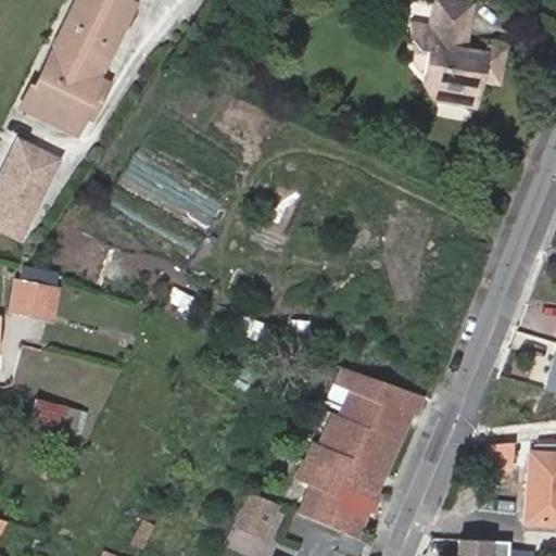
[(96,79),(133,3),(126,0),(79,0),(66,26),(85,36),(74,59),(54,50),(35,89),(30,87),(22,104),(76,130),(100,81),(96,79)]
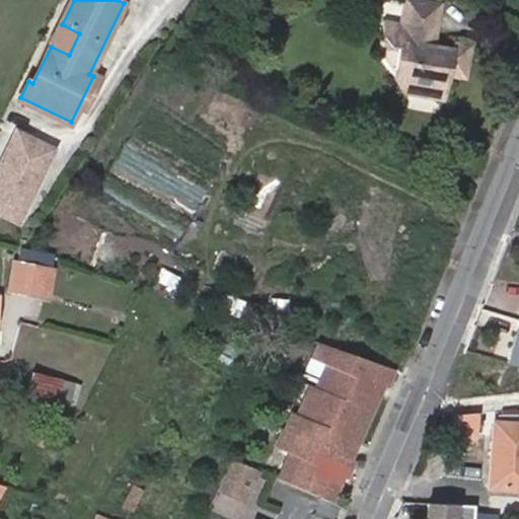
[(436,2),(424,0),(401,0),(399,22),(380,19),(378,32),(388,46),(395,46),(392,72),(404,88),(445,94),(448,75),(457,76),(458,67),(464,67),(466,49),(439,45),(438,49),(430,48),(436,2)]
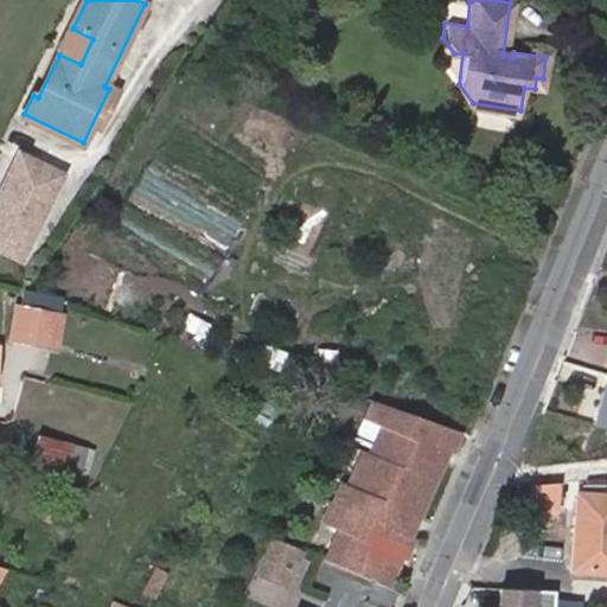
[(72,29),(59,55),(81,64),(93,39),(72,29)]
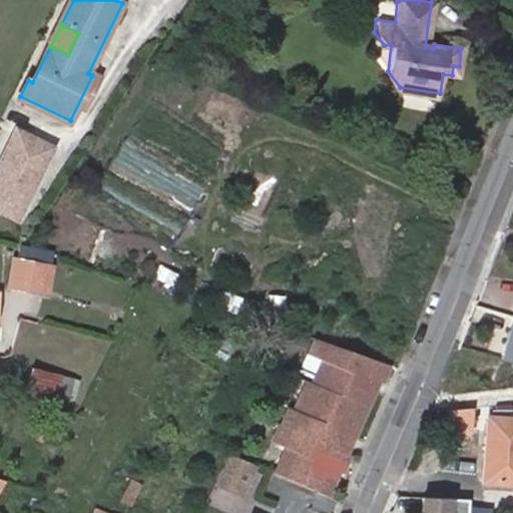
[(17,129),(0,163),(8,168),(0,183),(0,196),(20,206),(43,160),(39,159),(47,144),(17,129)]
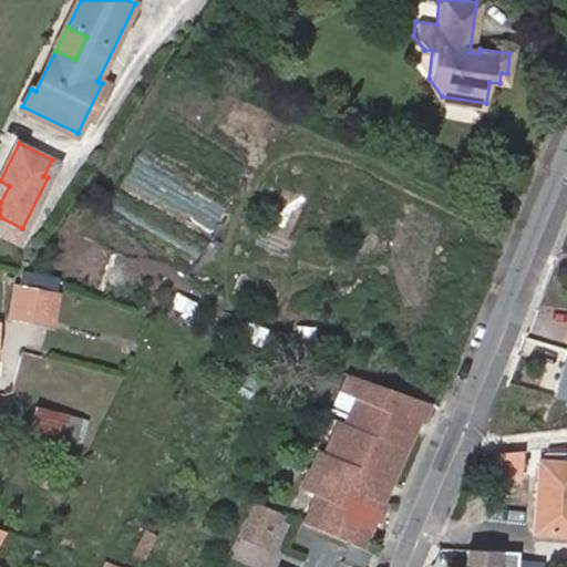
[(0,203),(9,186),(0,181),(0,234),(16,241),(22,228),(0,217),(0,203)]
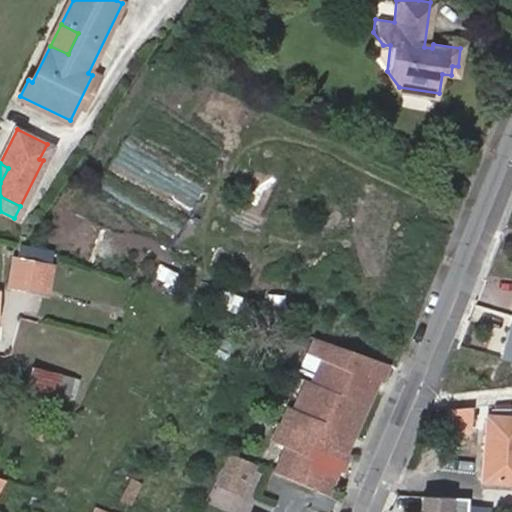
[(29,243),(18,240),(14,257),(53,265),(56,252),(29,243)]
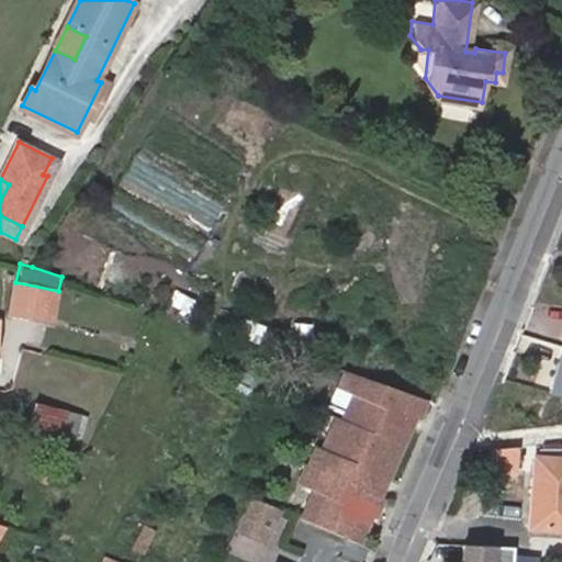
[(15,282),(10,313),(54,321),(58,291),(15,282)]
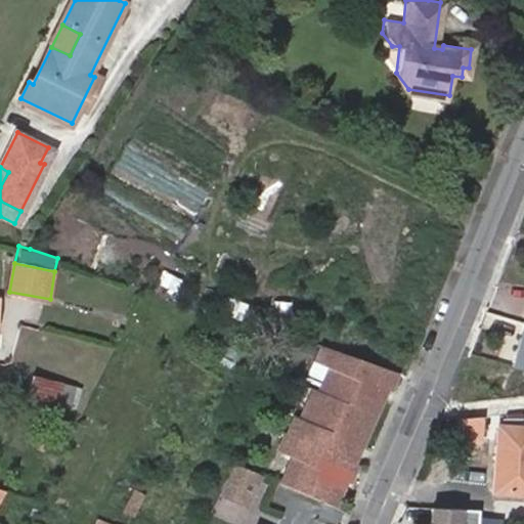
[(348,508),(395,368),(320,343),(307,382),(306,381),(282,452),(288,454),(278,484),(348,508)]
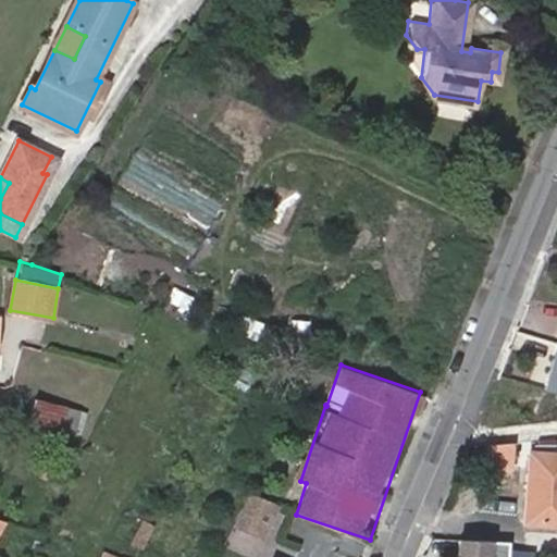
[(555,425),(555,394),(489,394),(487,424),(555,425)]
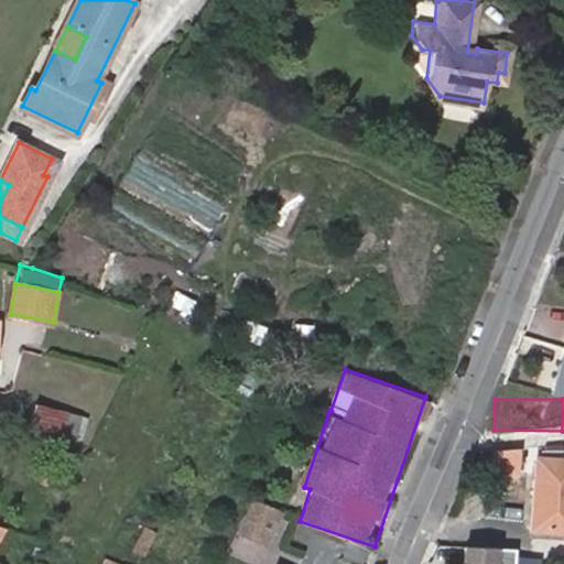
[(73,436),(78,415),(39,403),(33,426),(73,436)]
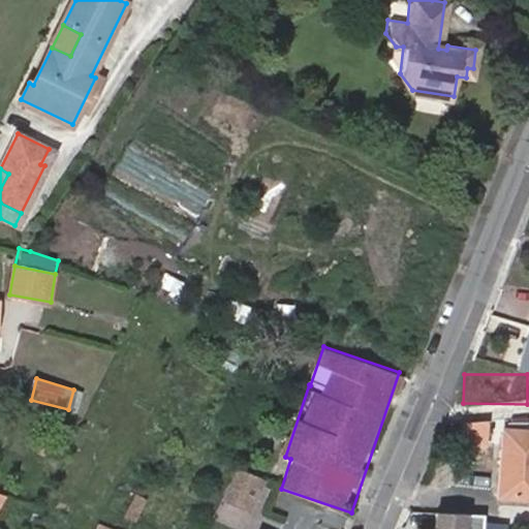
[(528,431),(504,431),(500,496),(528,498),(528,431)]
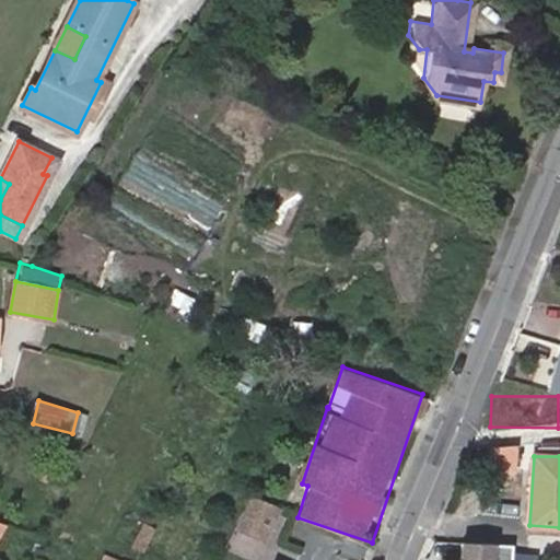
[(280,505),(254,494),(238,526),(266,538),(280,505)]
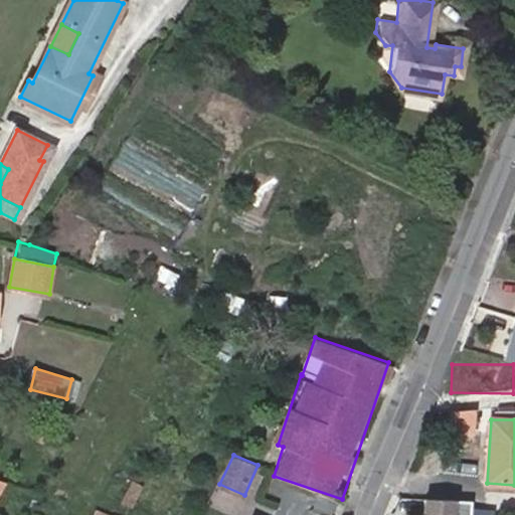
[(142,486),(133,482),(123,502),(132,506),(142,486)]
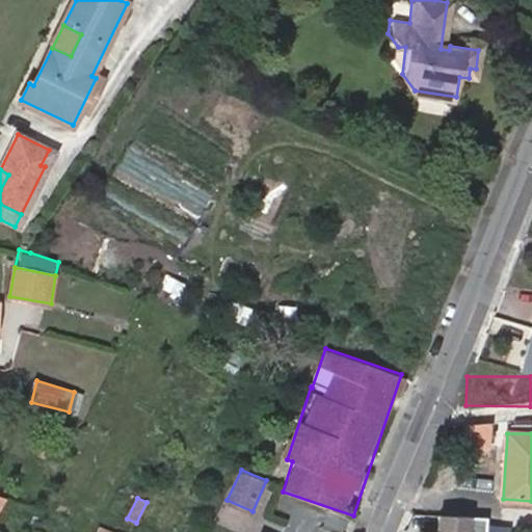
[(461,531),(462,516),(435,514),(435,531),(418,530),(417,531),(461,531)]
